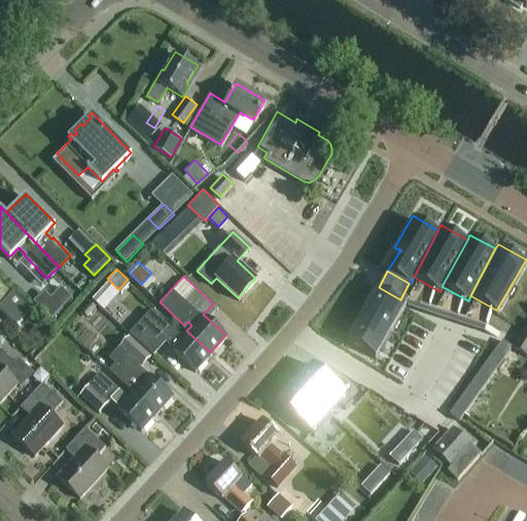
[(61,287),(50,298),(61,308),(71,298),(61,287)]
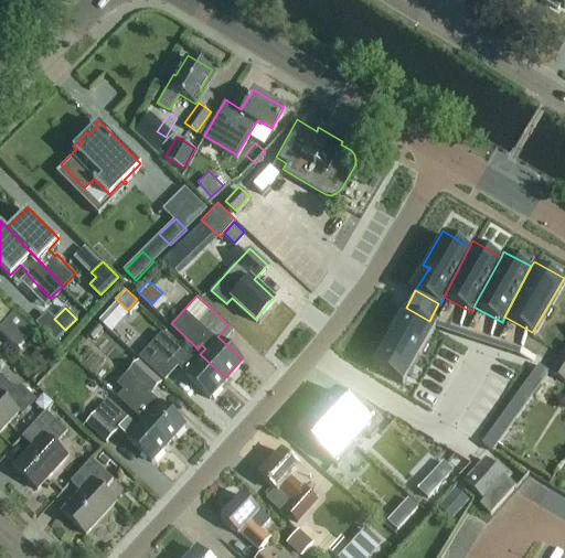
[(392,329),(372,363),(402,381),(435,324),(429,321),(406,308),(405,309),(409,312),(397,332),(392,329)]
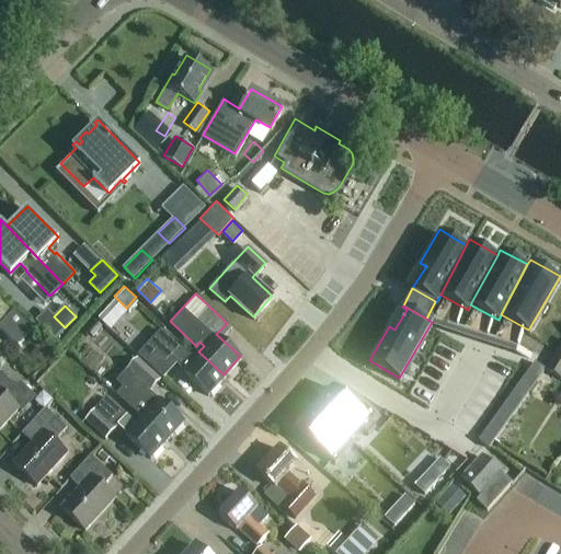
[(13,307),(0,320),(0,326),(16,342),(33,324),(13,307)]
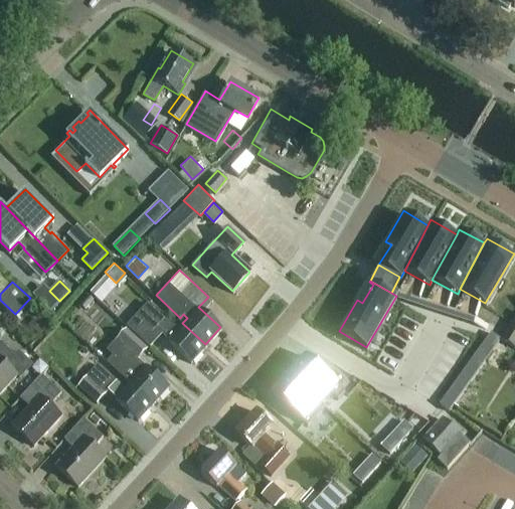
[(86,291),(76,300),(82,306),(92,297),(86,291)]
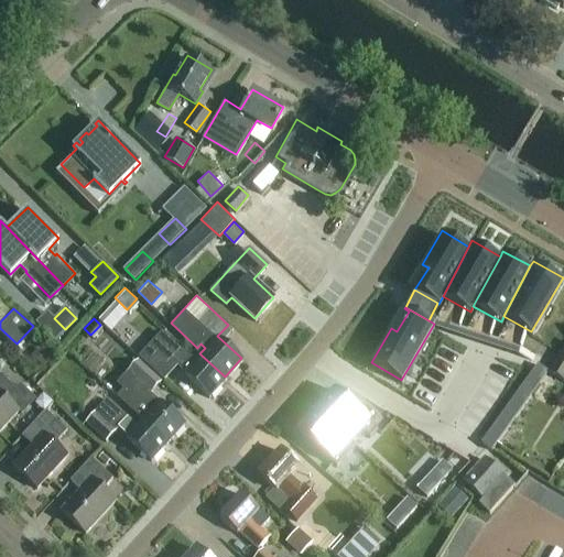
[(148,345),(148,346),(173,368),(177,362),(185,370),(183,371),(208,395),(225,377),(199,353),(194,360),(162,330),(148,345)]
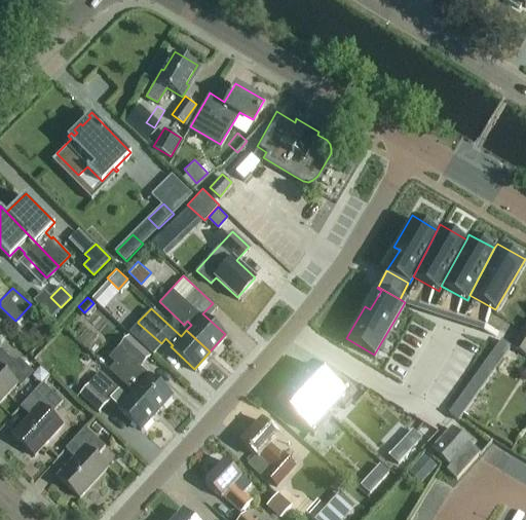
[(511,345),(525,354),(525,319),(525,321),(522,319),(509,341),(512,343),(511,345)]
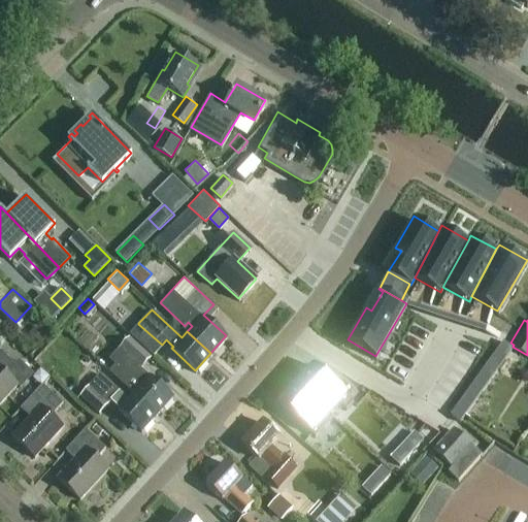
[(156,413),(171,395),(149,374),(140,367),(150,357),(128,337),(108,358),(114,364),(109,370),(156,413)]
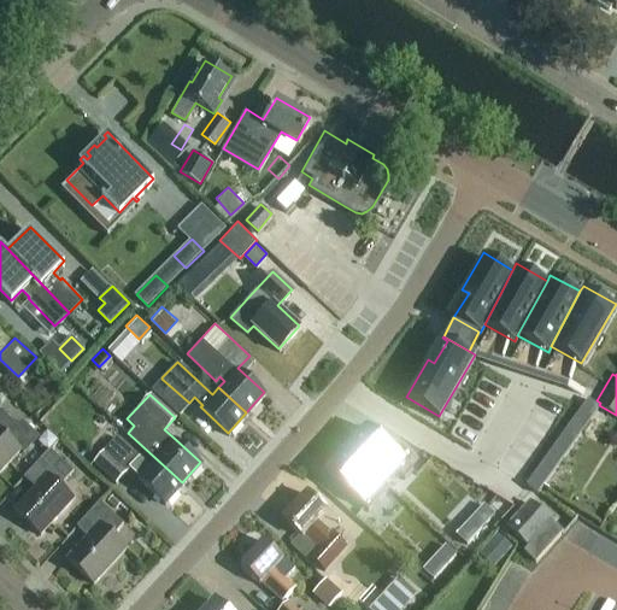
[(538,490),(599,403),(588,396),(527,481),(538,490)]
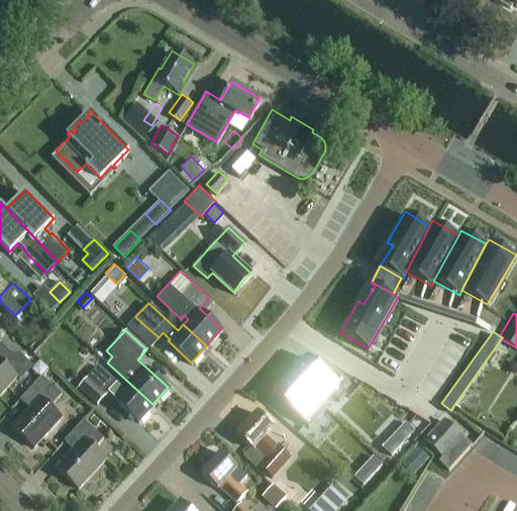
[(0,391),(16,375),(19,378),(32,364),(17,349),(13,354),(0,341),(0,391)]
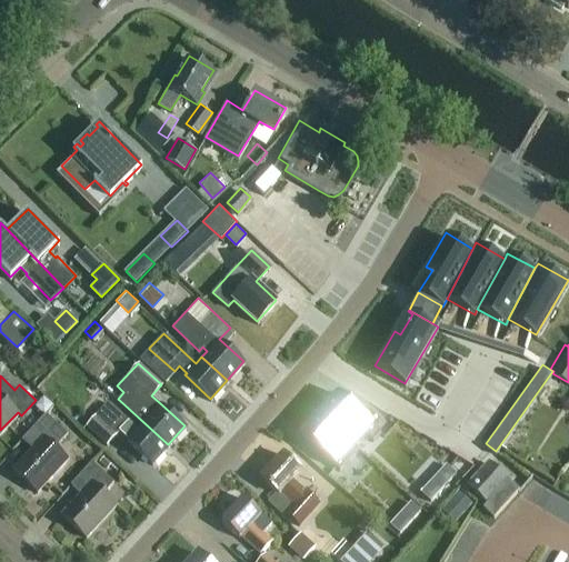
[(337,390),(319,411),(353,443),(355,442),(365,431),(372,438),(380,429),(337,390)]
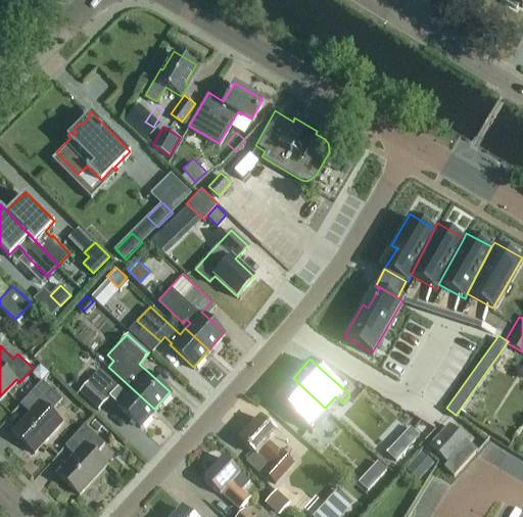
[(154,409),(108,367),(132,388),(127,392),(119,384),(117,385),(99,368),(80,389),(99,407),(110,395),(119,403),(116,405),(139,425),(154,409)]
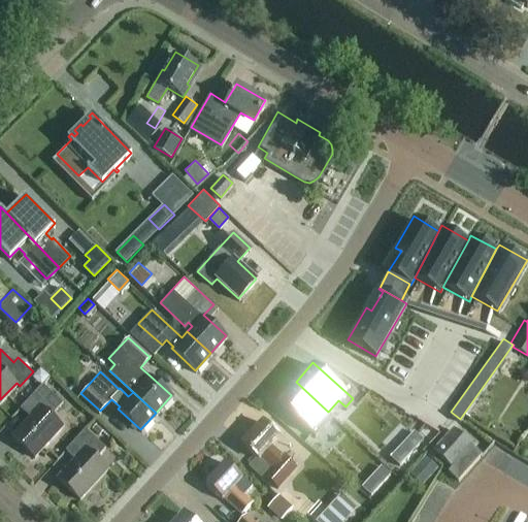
[(296,382),(277,401),(315,434),(332,414),(329,411),(328,412),(296,382)]
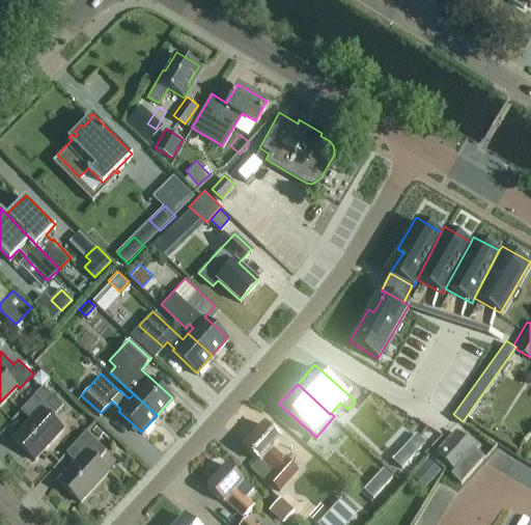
[(11,437),(34,458),(62,426),(51,416),(62,404),(42,385),(20,409),(29,417),(11,437)]
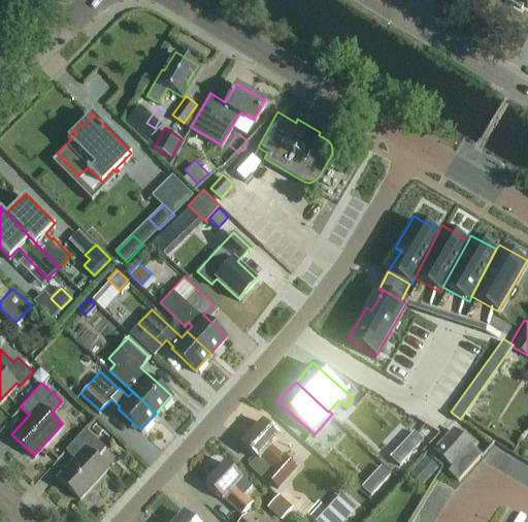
[(261,420),(241,442),(256,455),(248,463),(263,477),(265,475),(277,486),(297,465),(271,442),(277,434),(261,420)]
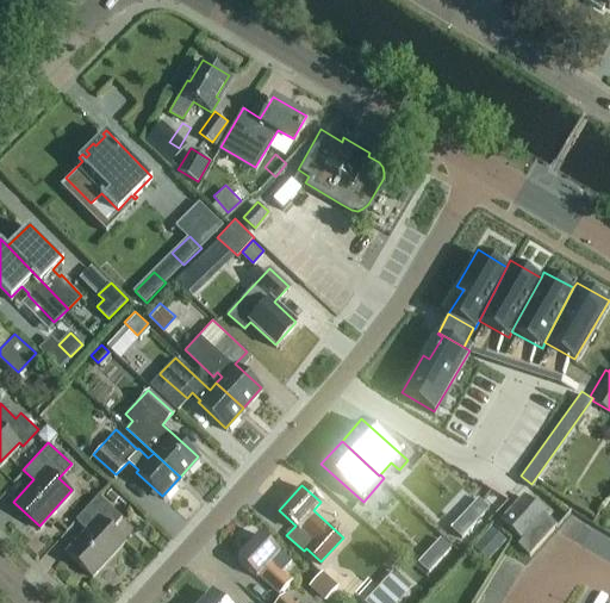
[(66,549),(92,574),(124,540),(111,527),(122,515),(98,493),(74,518),(86,528),(66,549)]
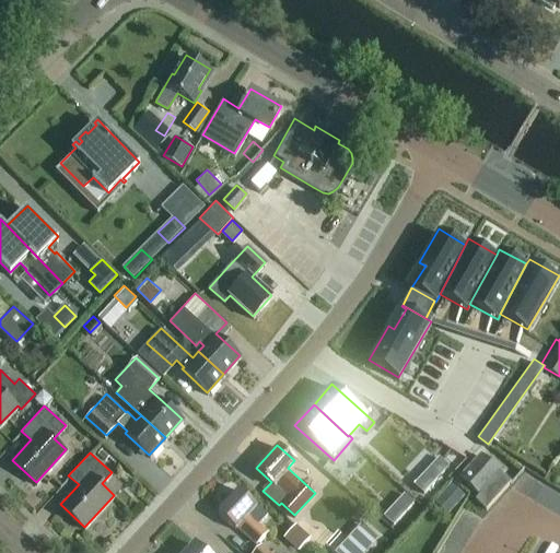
[(510,480),(480,453),(459,474),(479,492),(475,496),(486,506),(510,480)]
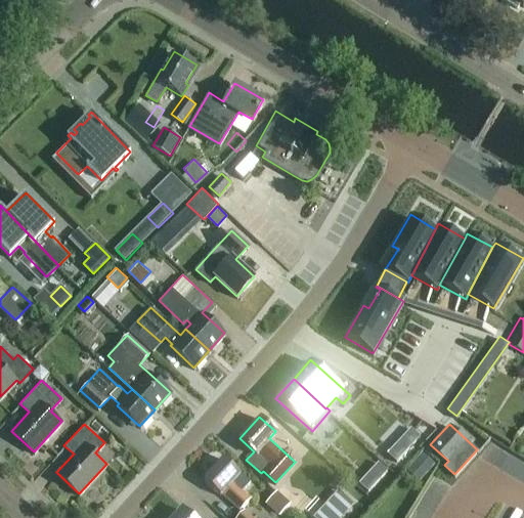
[(408,445),(420,433),(410,425),(399,437),(408,445)]
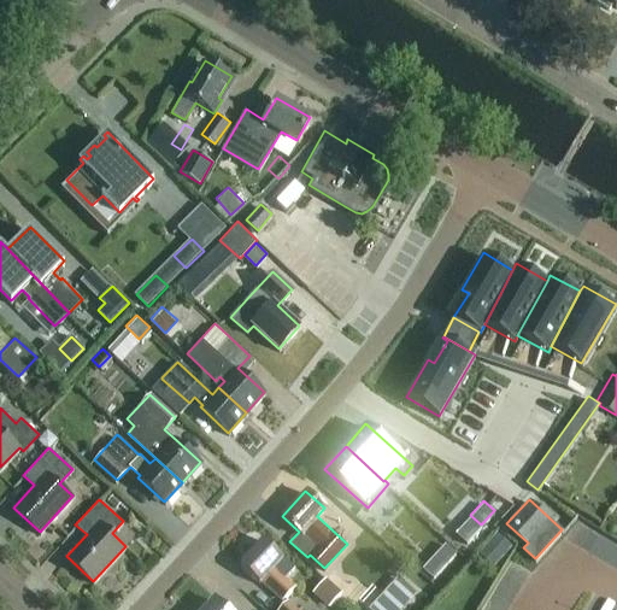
[(479,550),(493,564),(512,544),(497,529),(479,550)]
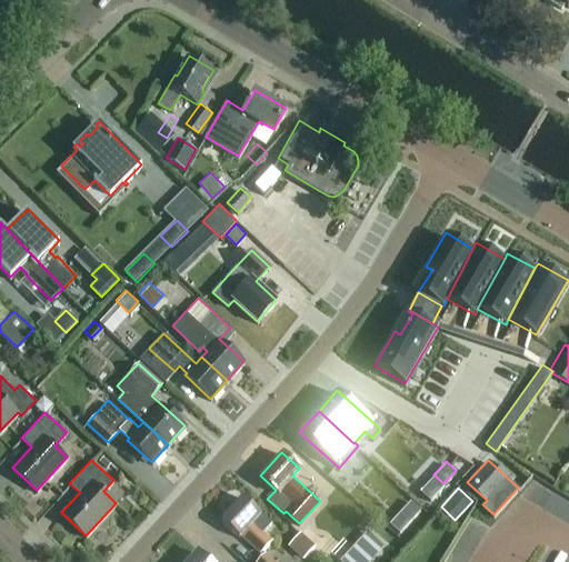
[(242,494),(220,519),(238,535),(240,533),(260,551),(272,539),(263,531),(272,521),(242,494)]
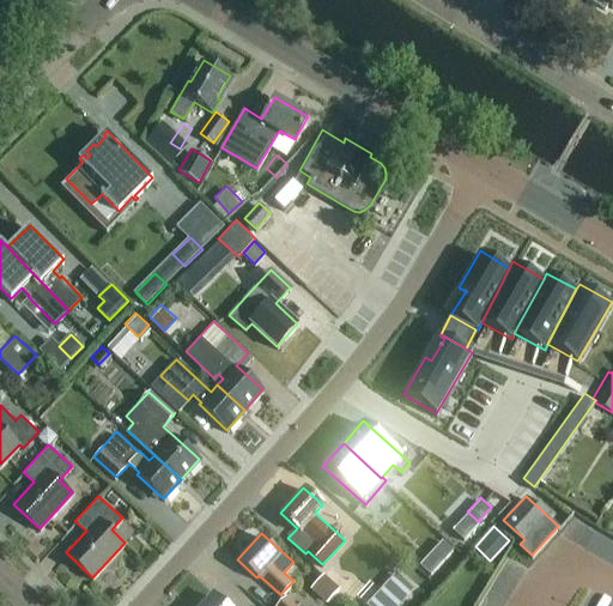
[(453,547),(442,538),(434,547),(444,557),(453,547)]
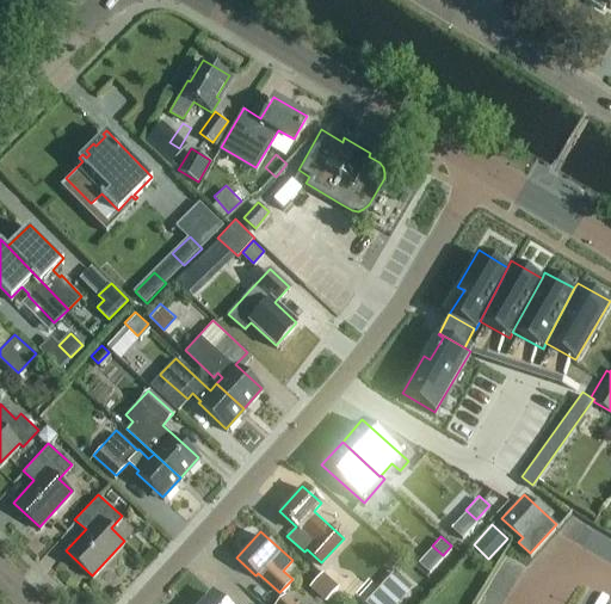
[(394,567),(365,599),(370,603),(393,603),(412,584),(394,567)]
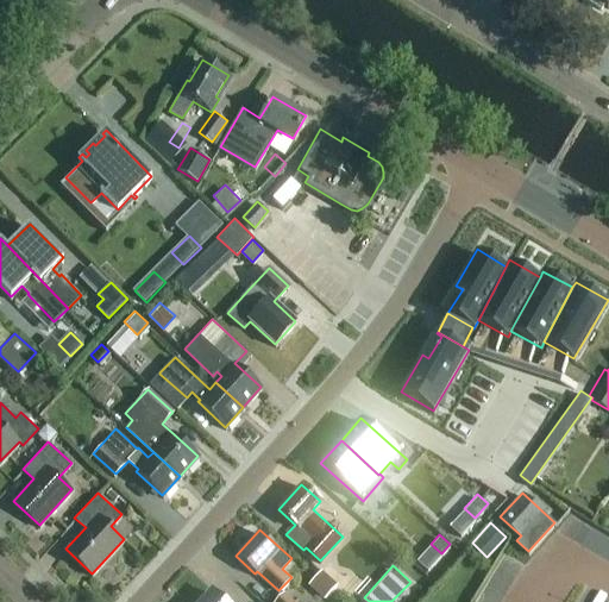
[(321,566),(307,581),(324,596),(337,581),(321,566)]
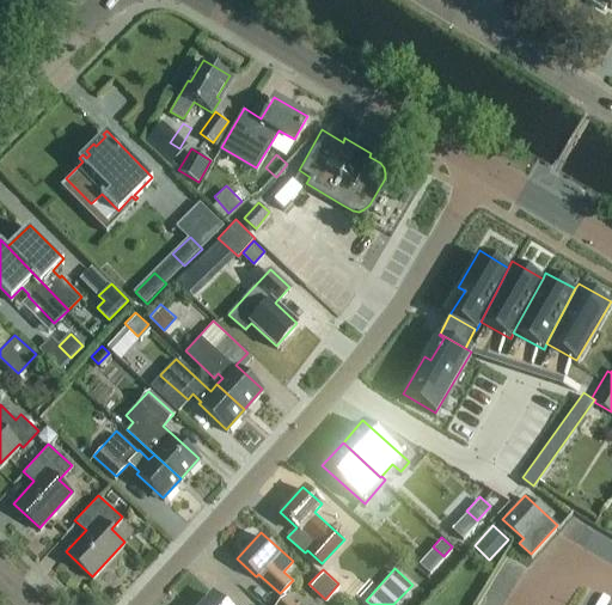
[(357,604),(343,590),(330,604),(331,604),(357,604)]
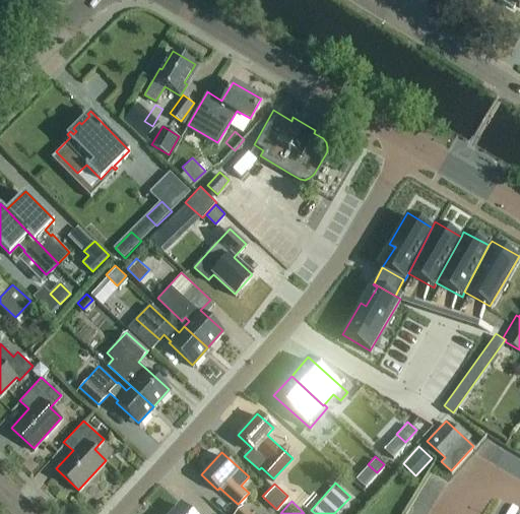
[(191,513),(180,504),(170,513),(191,513)]
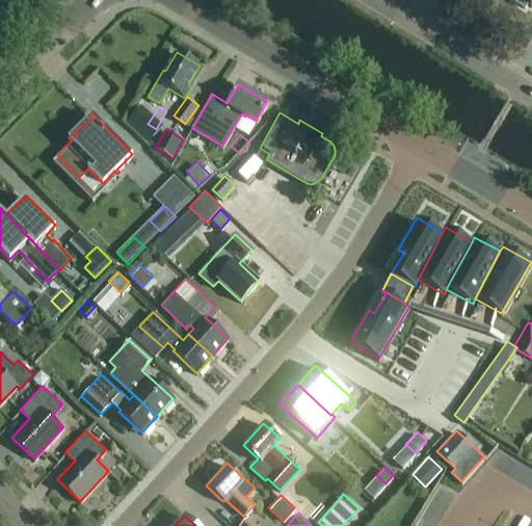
[(259,525),(247,516),(238,525),(259,525)]
